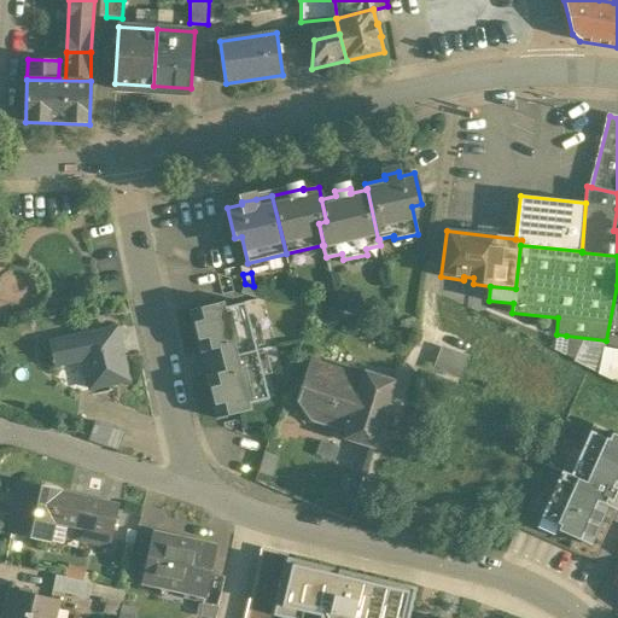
[(254,286),(245,284),(242,293),(256,298),(260,289),(254,286)]
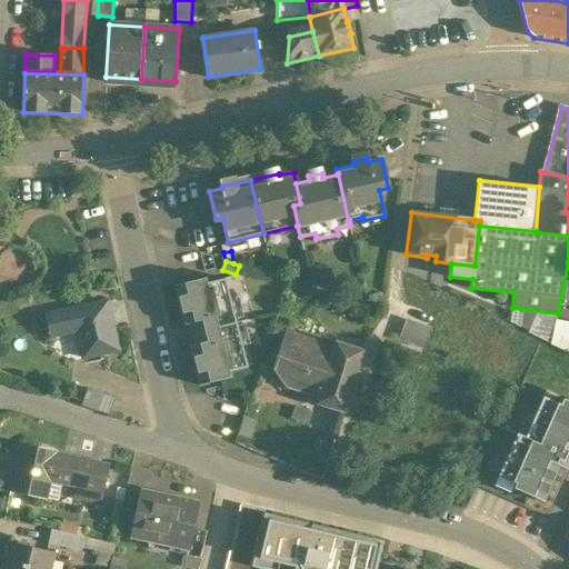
[(318,267),(309,269),(311,277),(315,277),(320,276),(318,267)]
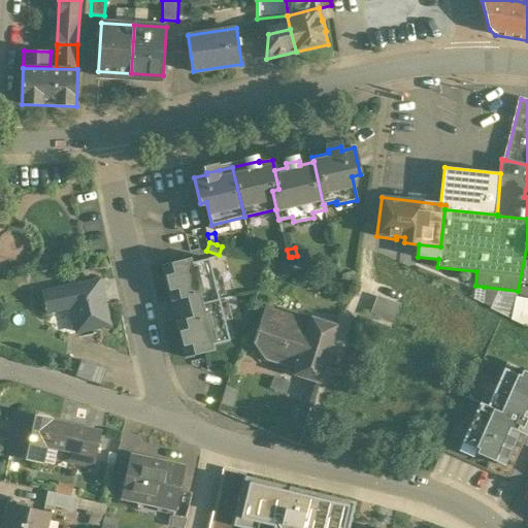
[(191,258),(162,265),(173,311),(203,304),(193,263),(191,258)]
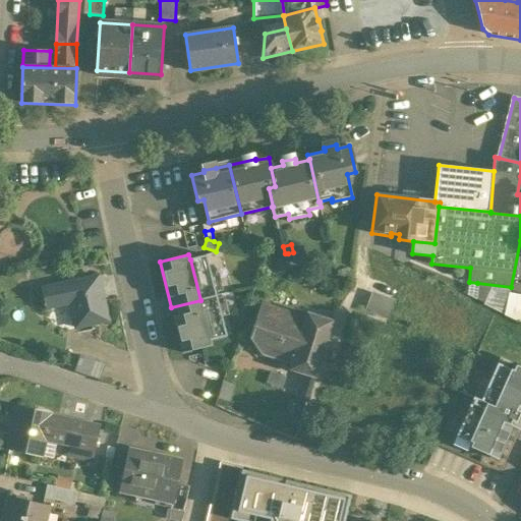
[(200,300),(217,296),(207,255),(190,259),(200,300)]
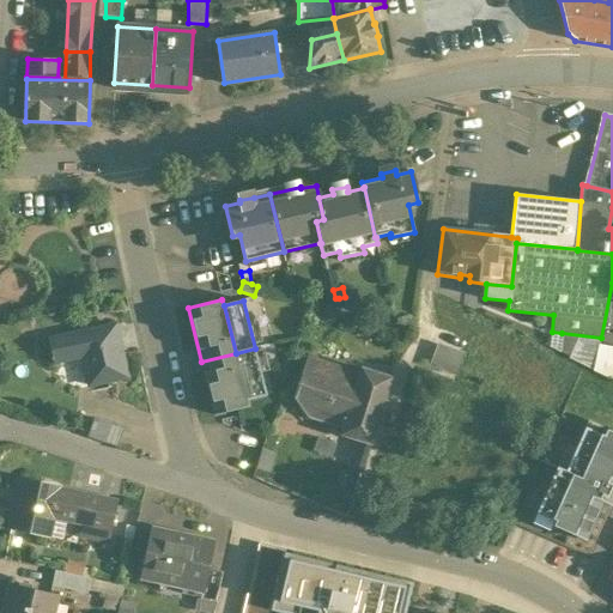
[(116,325),(50,339),(56,363),(84,357),(90,386),(128,377),(116,325)]
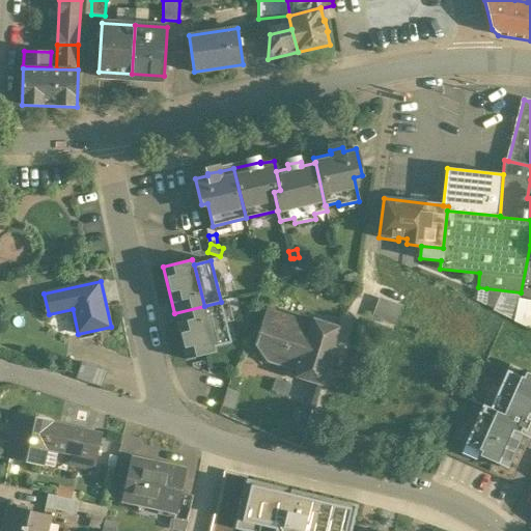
[(521,292),(486,288),(485,306),(514,320),(520,299),(521,292)]
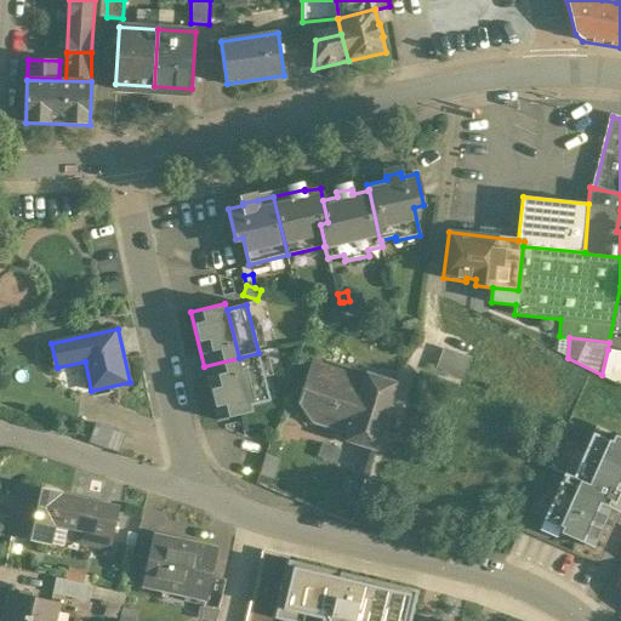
[(620,352),(608,349),(602,375),(620,383),(620,352)]
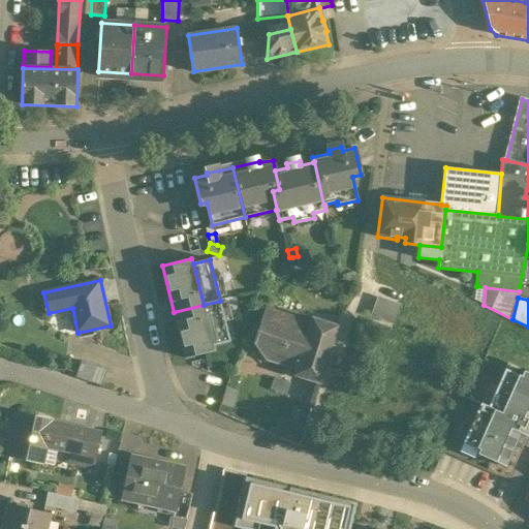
[(374,299),(368,318),(390,325),(396,305),(374,299)]
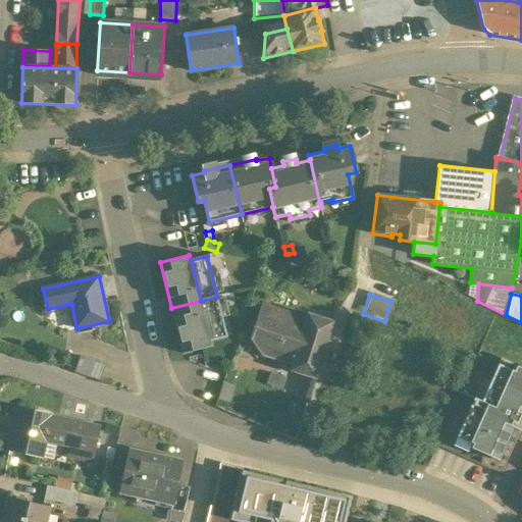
[(217,297),(201,301),(211,342),(227,337),(217,297)]
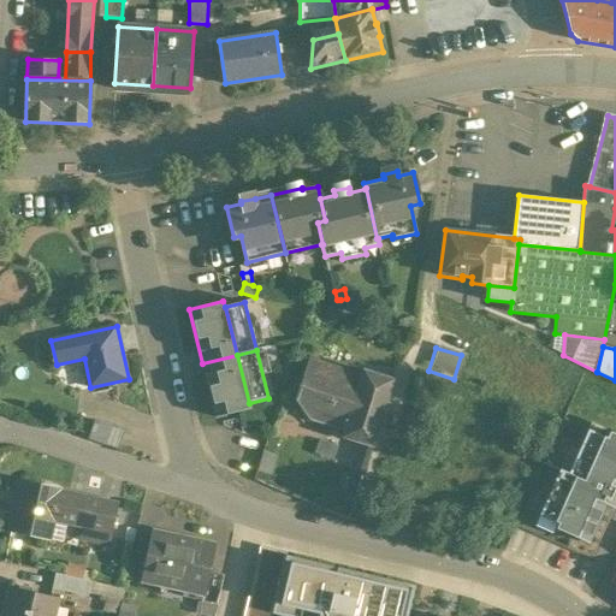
[(237,355),(202,363),(217,418),(250,409),(249,403),(237,355)]
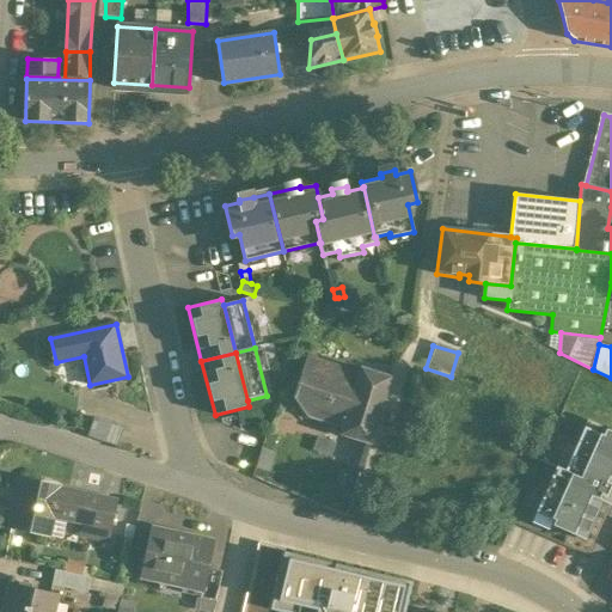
[(360,373),(307,356),(295,395),(310,416),(343,427),(341,433),(369,442),(391,377),(362,368),(360,373)]
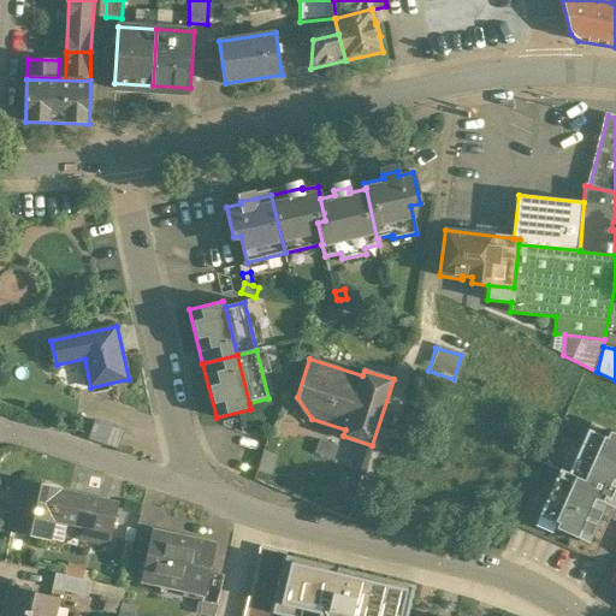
[(125,431),(95,420),(89,439),(119,450),(125,431)]
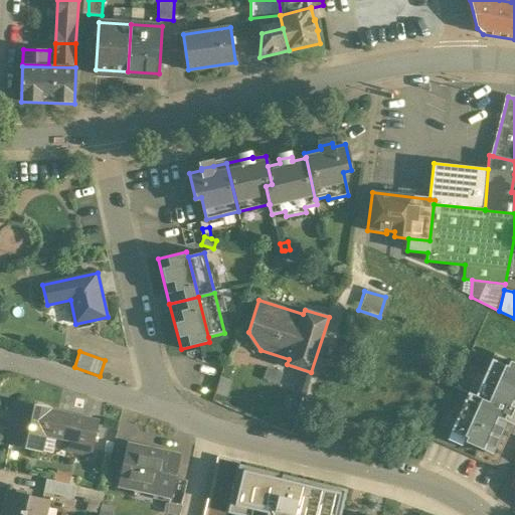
[(488,401),(481,398),(464,437),(467,438),(465,443),(492,455),(507,421),(513,424),(514,419),(514,363),(510,361),(507,366),(505,365),(488,401)]
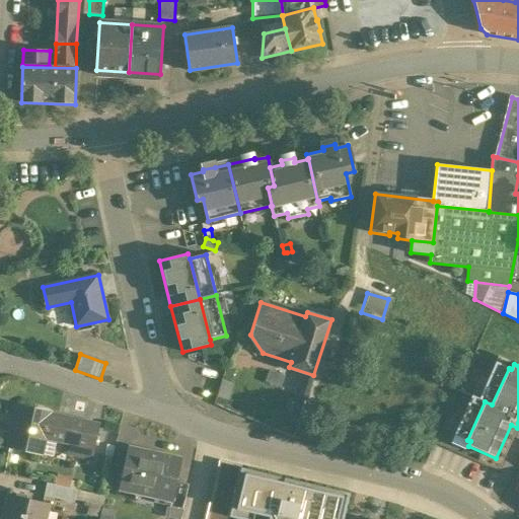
[(52,412),(20,404),(10,447),(43,454),(46,439),(70,444),(75,420),(52,415),(52,412)]
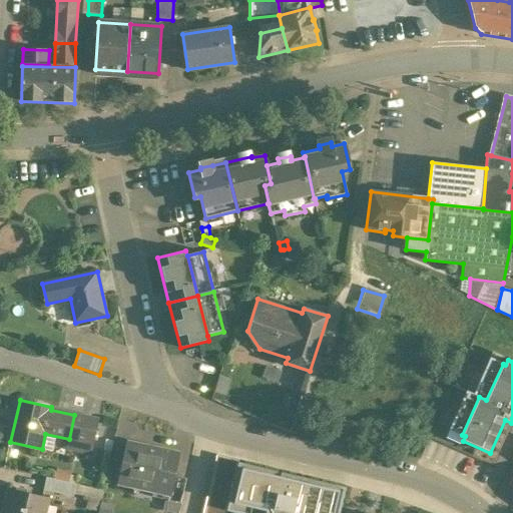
[(100,421),(74,415),(69,439),(95,444),(100,421)]
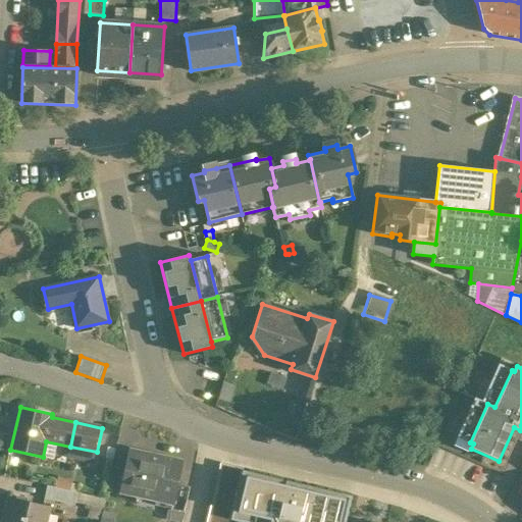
[(150,454),(131,450),(126,467),(121,491),(141,496),(142,489),(158,493),(159,493),(167,458),(166,458),(165,460),(149,457),(150,454)]
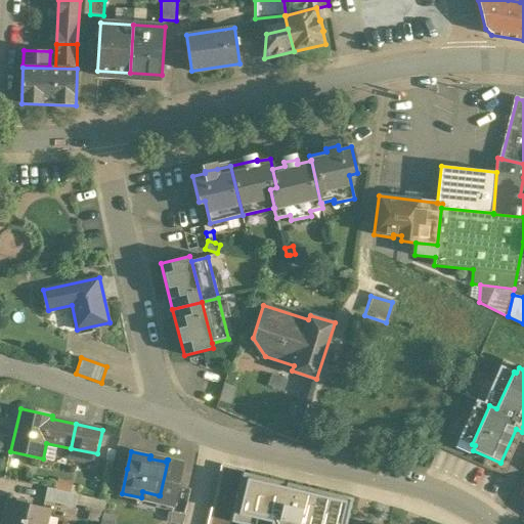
[(184,464),(168,460),(160,495),(159,495),(157,500),(159,501),(172,505),(175,506),(179,486),(184,464)]
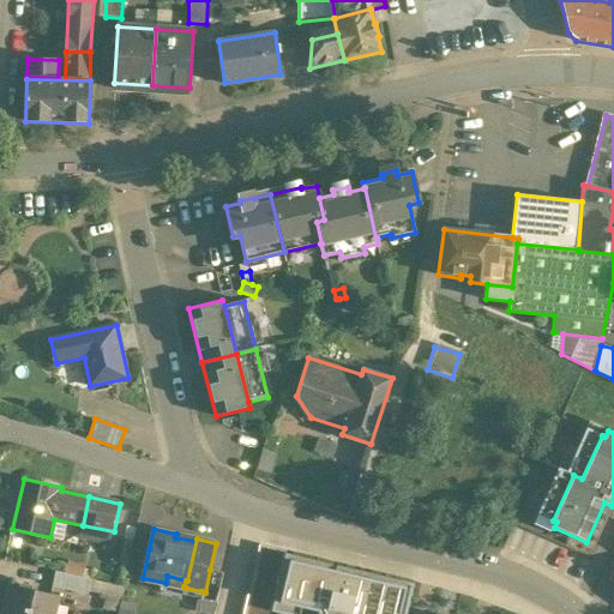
[(270,613),(271,612),(286,553),(286,551),(260,545),(244,613),(270,613)]
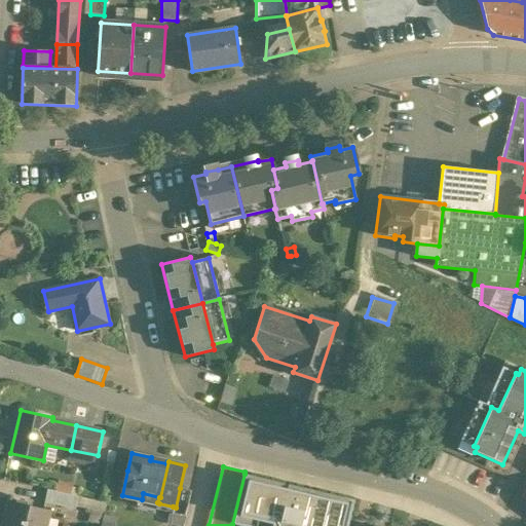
[(127,471),(114,467),(108,492),(122,495),(127,471)]
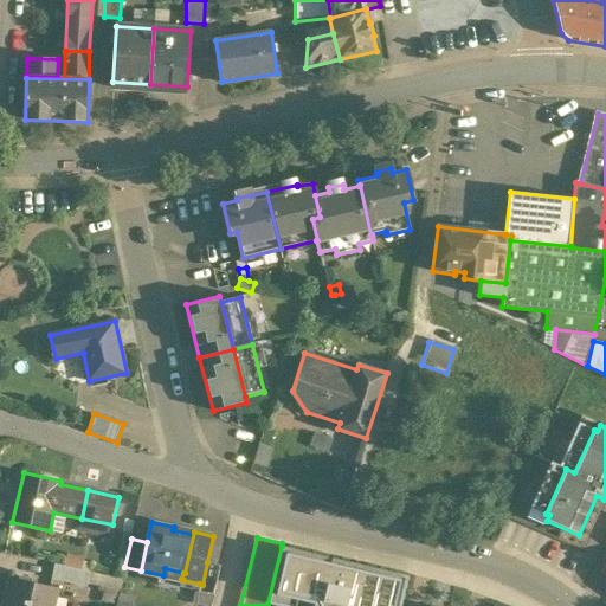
[(400,605),(408,577),(282,546),(268,604),(277,605),(400,605)]
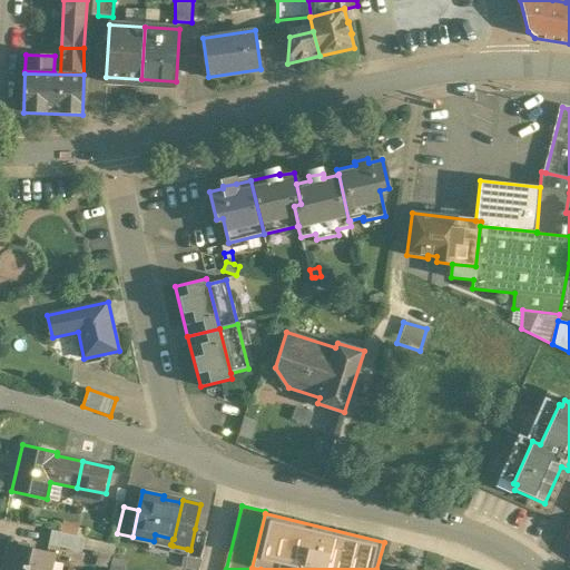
[(207,531),(195,529),(190,550),(187,549),(185,556),(200,559),(207,531)]
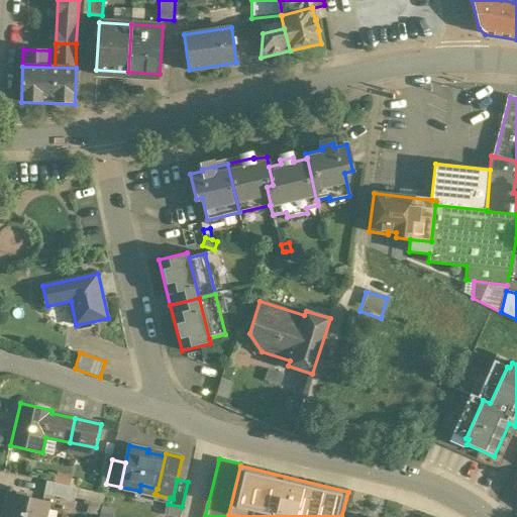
[(77,488),(47,481),(44,494),(74,500),(77,488)]
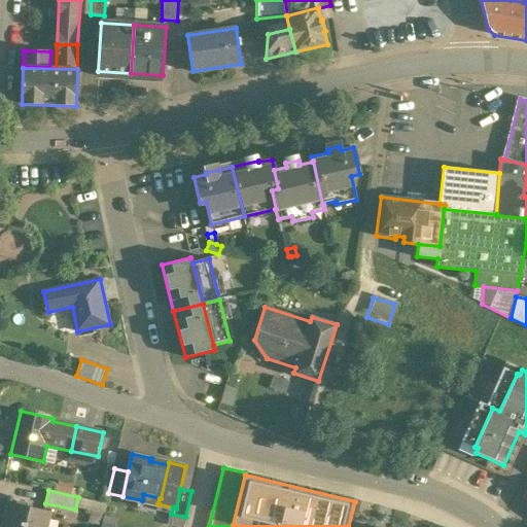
[(105,503),(78,497),(75,510),(103,516),(105,503)]
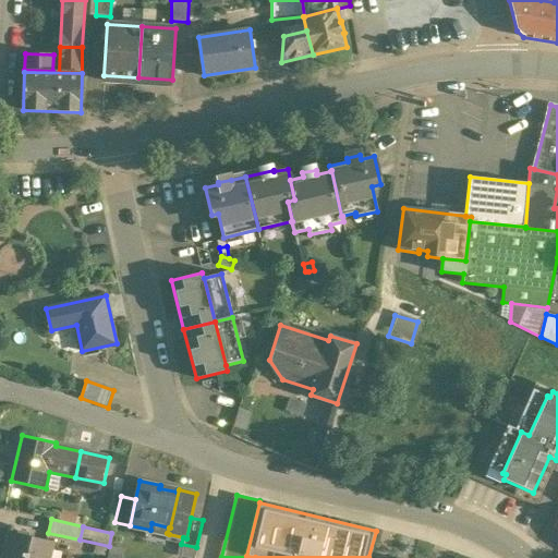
[(49,557),(53,541),(11,532),(4,557),(49,557)]
